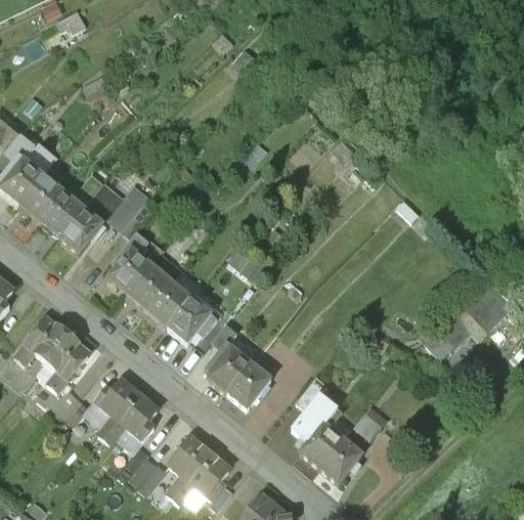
[(59,35),(83,24),(75,7),(51,18),(59,35)]
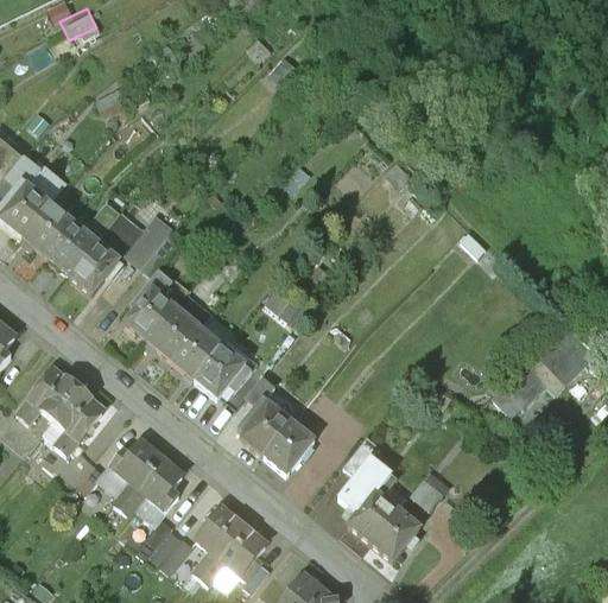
[(257,39),(244,51),(255,63),(268,51),(257,39)]
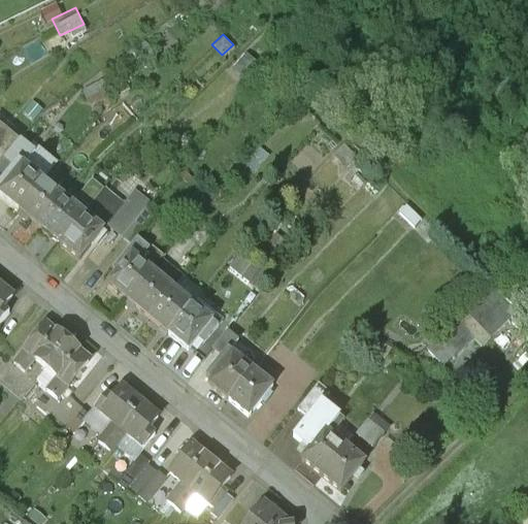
[(246,54),(234,68),(246,77),(258,63),(246,54)]
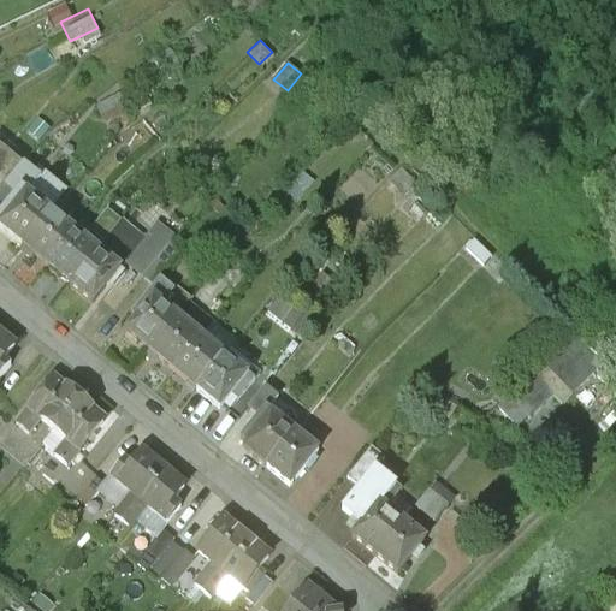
[(4,146),(0,148),(0,162),(10,150),(4,146)]
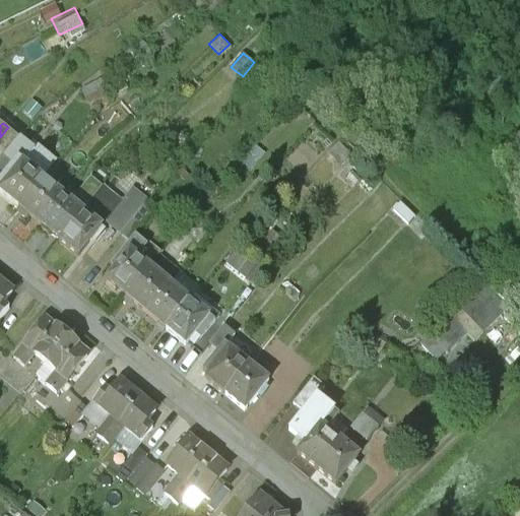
[(0,137),(0,157),(2,155),(18,135),(8,127),(0,137)]
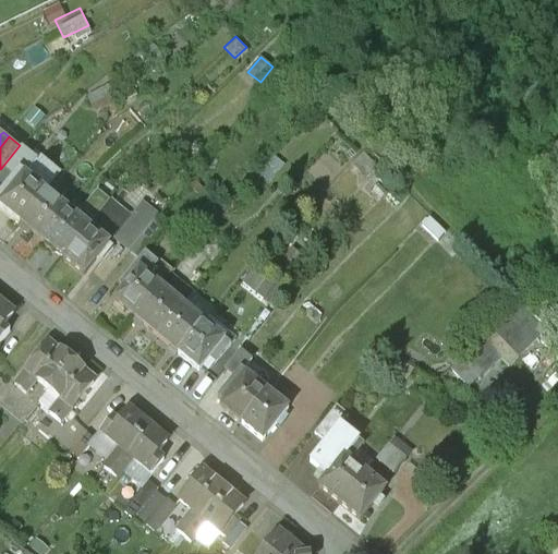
[(20,145),(2,167),(13,175),(20,167),(31,153),(21,144),(20,145)]
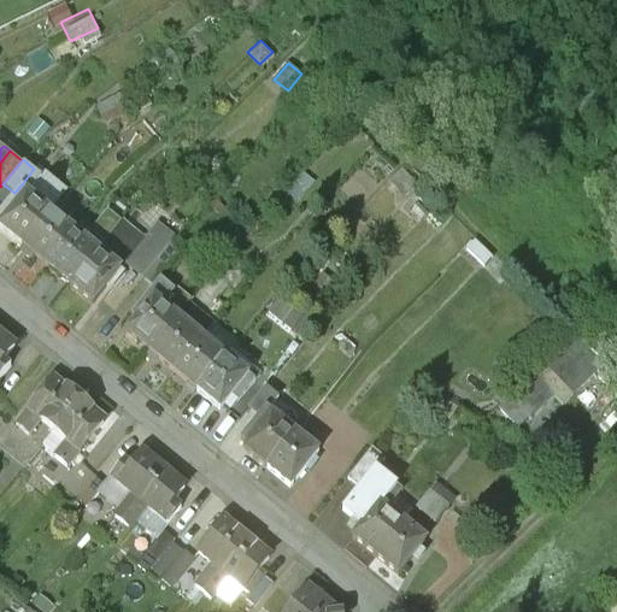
[(415,182),(400,168),(389,178),(404,193),(415,182)]
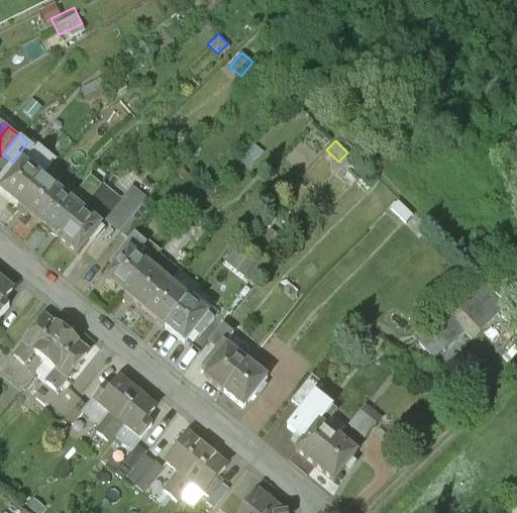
[(12,162),(0,176),(0,187),(18,202),(41,174),(18,155),(12,162)]
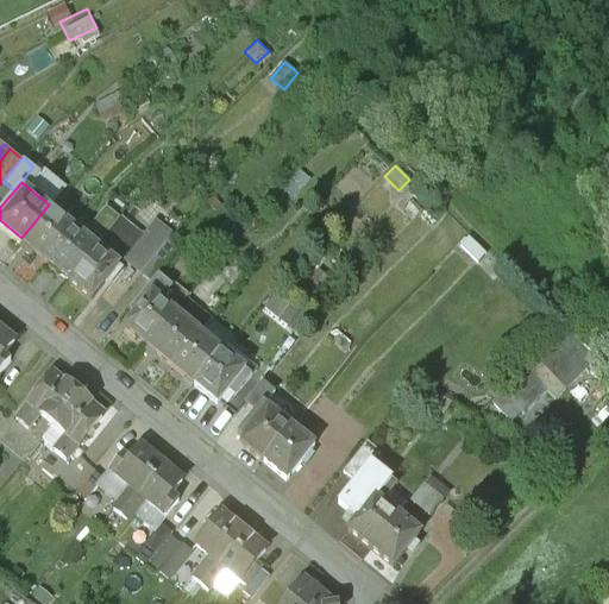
[(73,224),(45,257),(68,276),(120,212),(106,201),(90,221),(81,213),(73,224)]
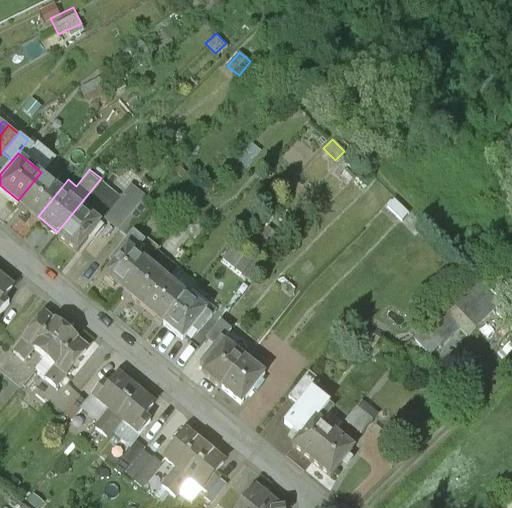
[(41,172),(18,200),(38,216),(61,188),(41,172)]
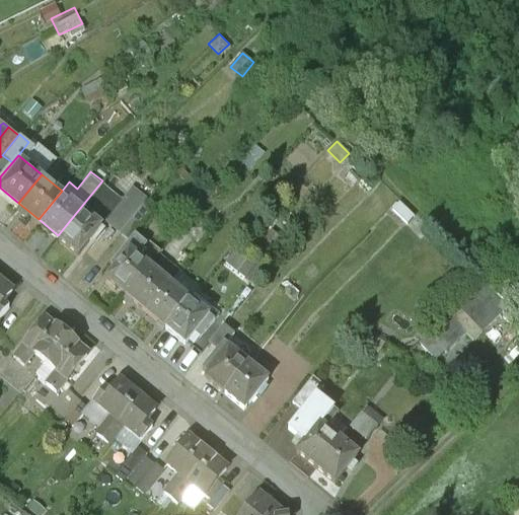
[(102,180),(58,235),(78,251),(101,223),(118,204),(123,198),(102,180)]
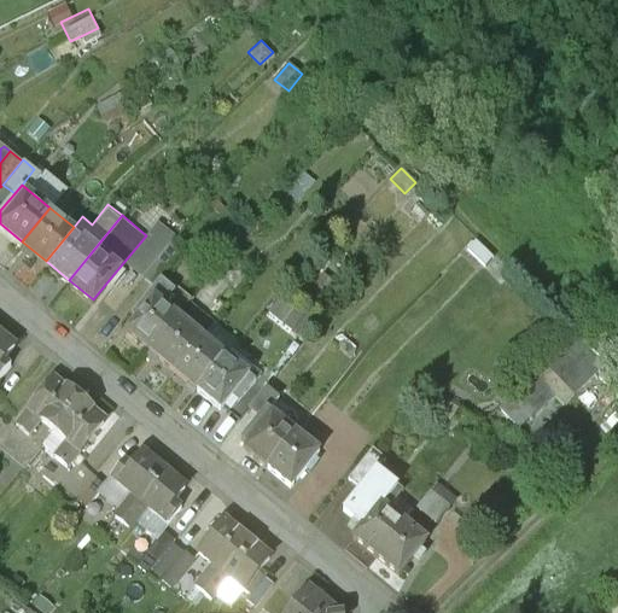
[(175,234),(158,220),(146,235),(140,243),(144,246),(134,258),(146,269),(175,234)]
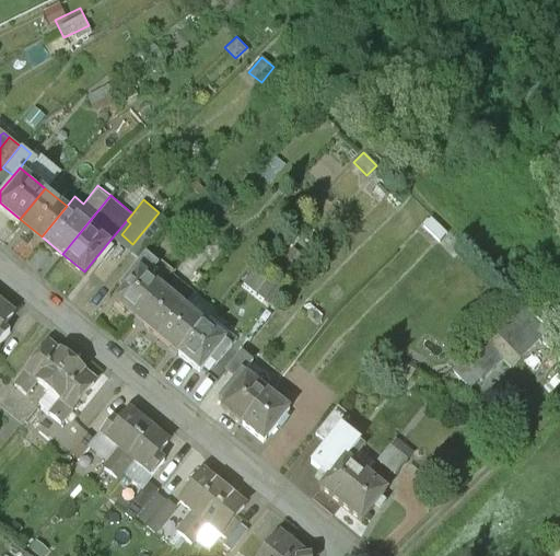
[(446,233),(431,217),(423,224),(439,240),(446,233)]
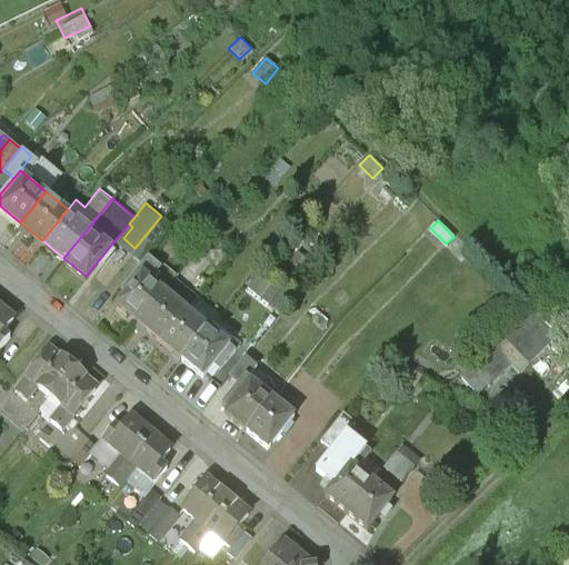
[(148,251),(120,285),(126,289),(117,300),(139,318),(163,287),(151,277),(163,264),(148,251)]
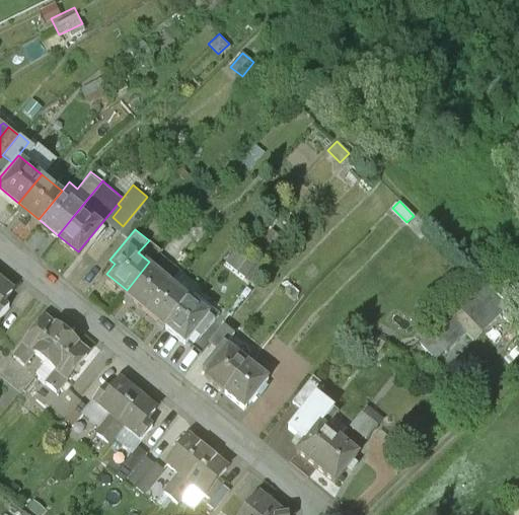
[(149,262),(127,290),(147,306),(170,279),(149,262)]
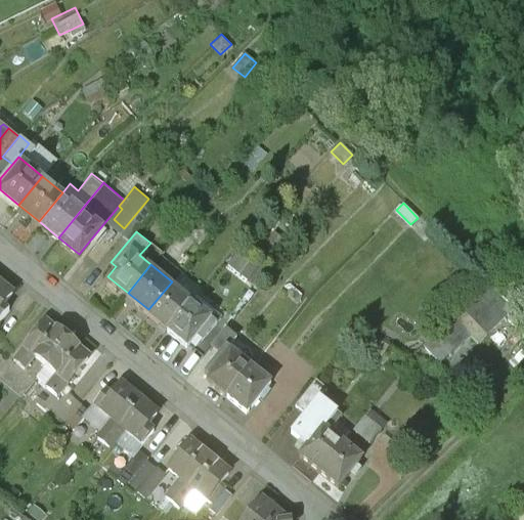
[(513,308),(485,280),(477,289),(504,317),(513,308)]
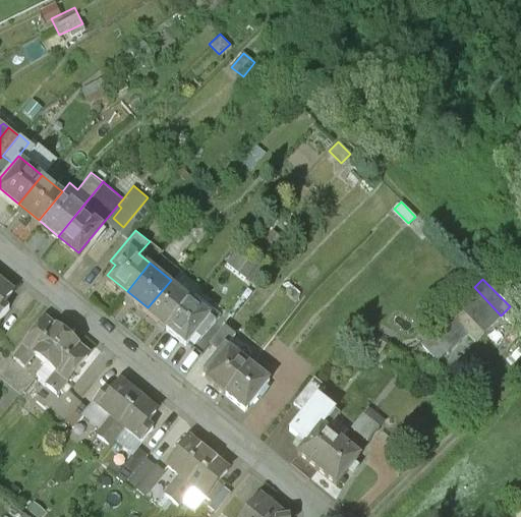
[(0,280),(0,313),(8,304),(2,299),(11,289),(0,280)]
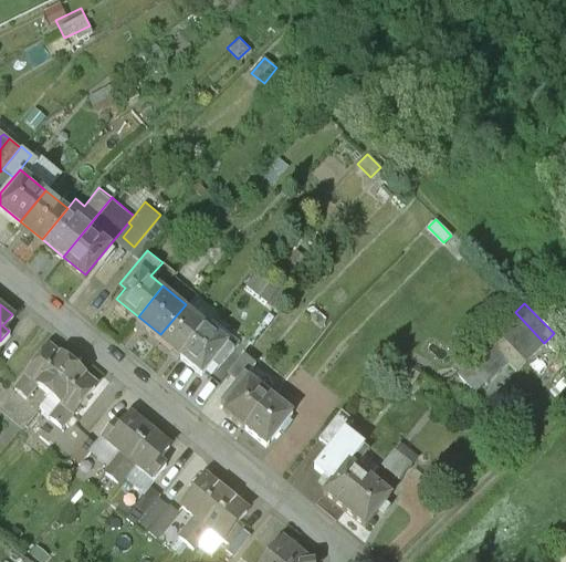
[(186,304),(160,334),(181,352),(207,321),(186,304)]
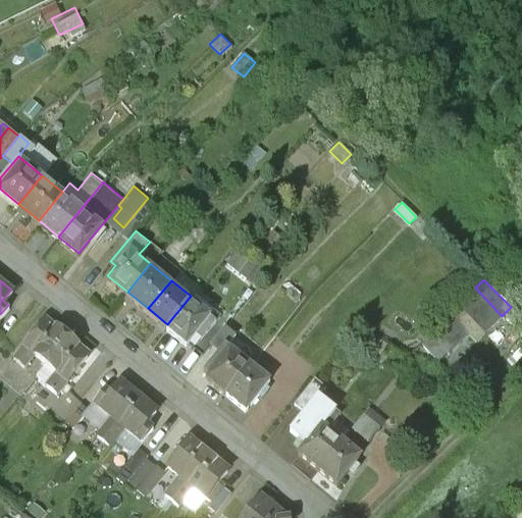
[(502,316),(475,288),(466,297),(492,325),(502,316)]
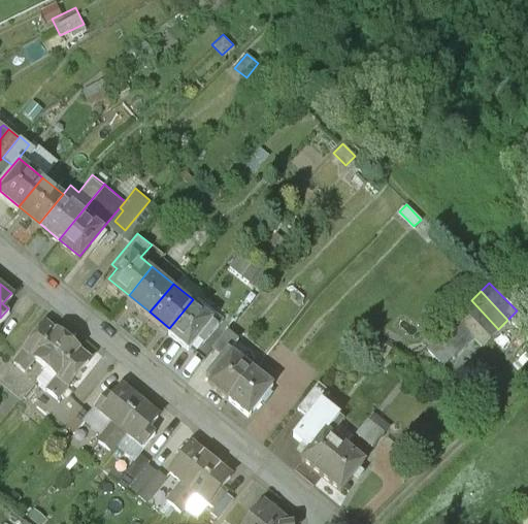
[(193,299),(169,328),(189,344),(201,329),(207,334),(218,320),(193,299)]
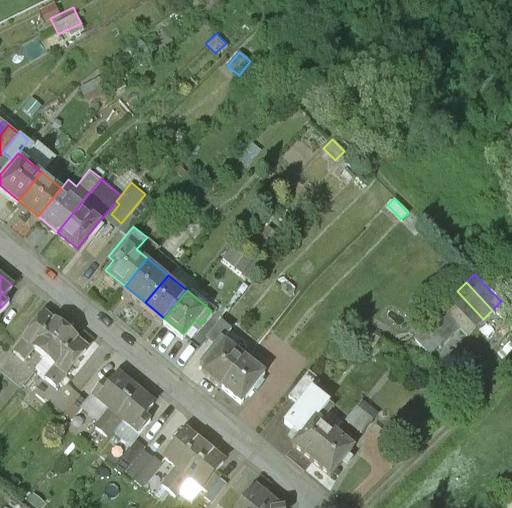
[(483,319),(457,291),(449,299),(475,327),(483,319)]
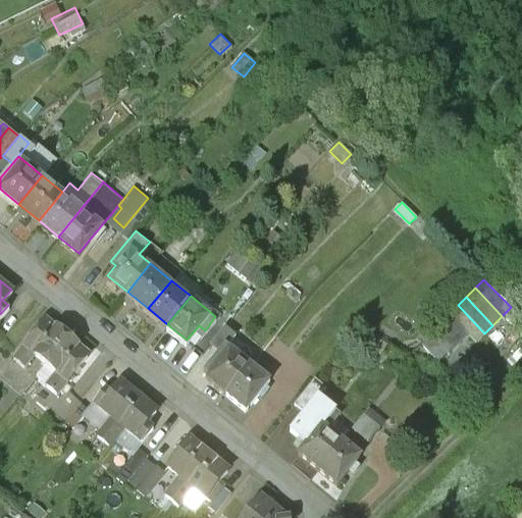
[(484,333),(458,305),(450,313),(468,332),(476,342),(484,333)]
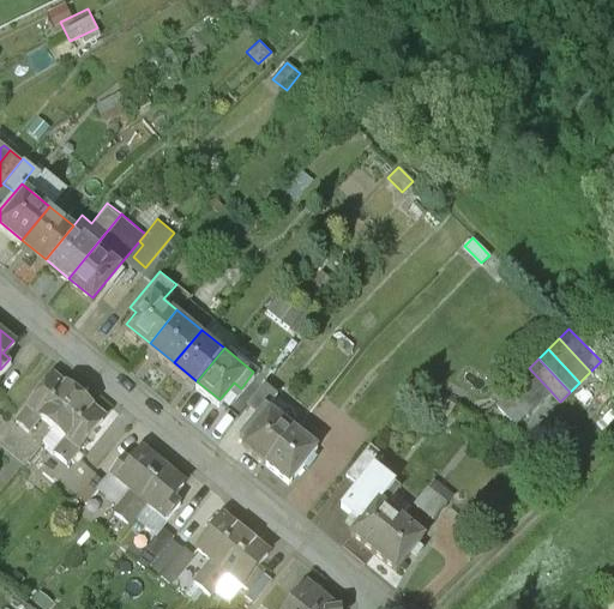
[(529,368),(504,393),(524,412),(527,415),(551,391),(529,368)]
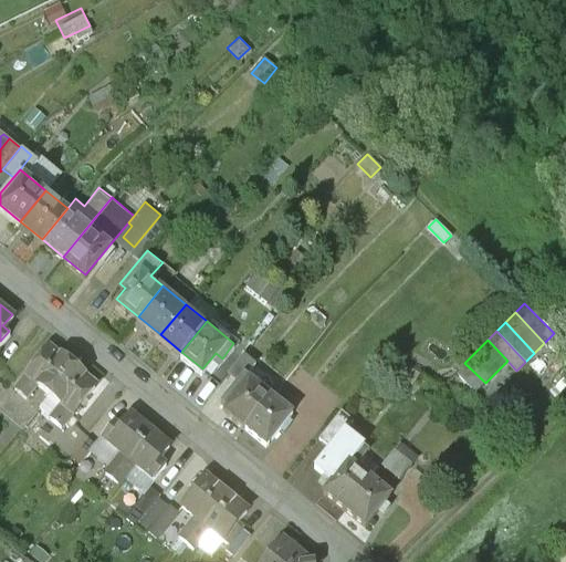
[(61,354),(48,344),(25,371),(37,380),(61,401),(72,409),(94,382),(82,372),(83,371),(61,353),(61,354)]
